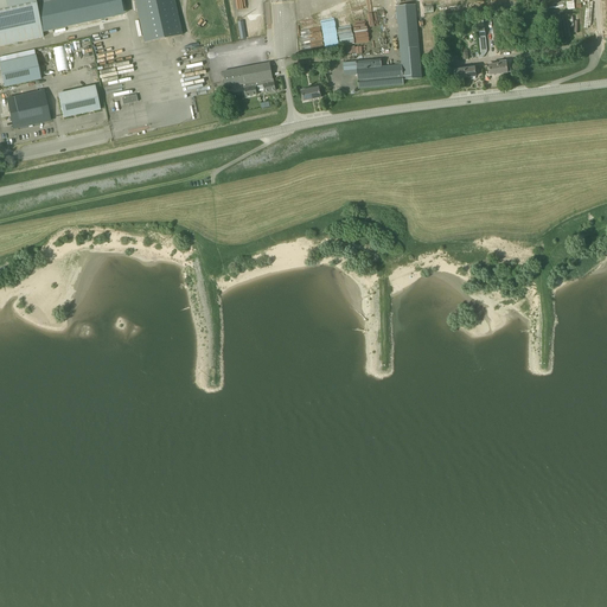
[(121,8),(119,0),(0,0),(0,44),(123,18),(121,8)]
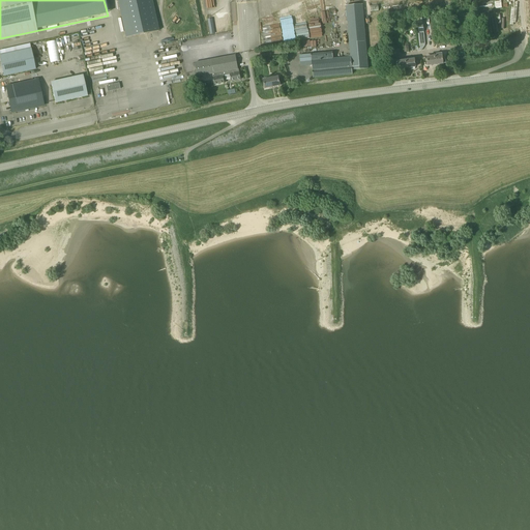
[(117,0),(125,37),(158,30),(152,0),(117,0)]
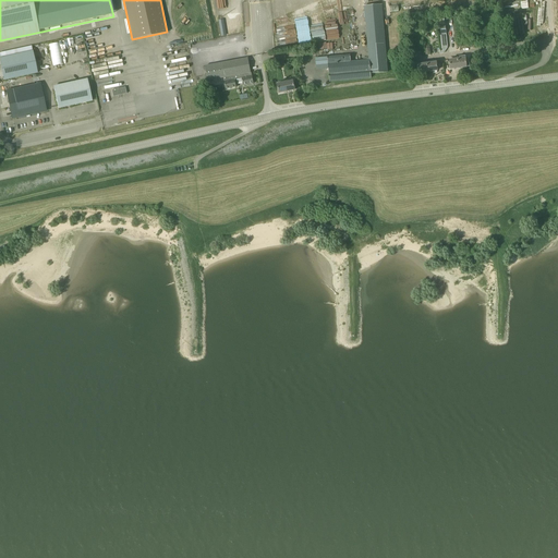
[(388,72),(385,39),(383,4),(364,5),(368,57),(366,57),(367,60),(351,62),(350,55),(328,57),(316,58),(316,70),(329,69),(330,82),(371,79),(371,73),(388,72)]
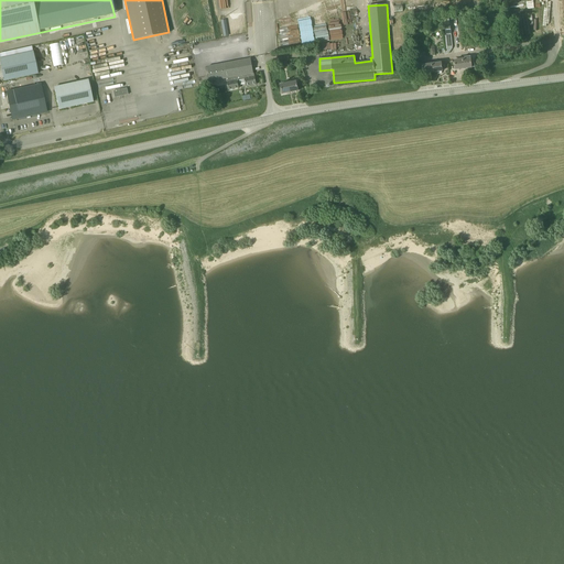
[(50,44),(54,66),(65,64),(61,42),(50,44)]
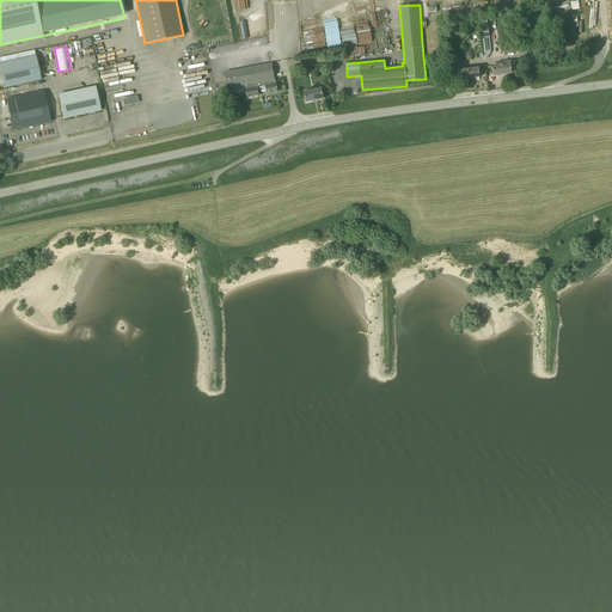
[(20,72),(38,67),(36,55),(18,60),(20,72)]
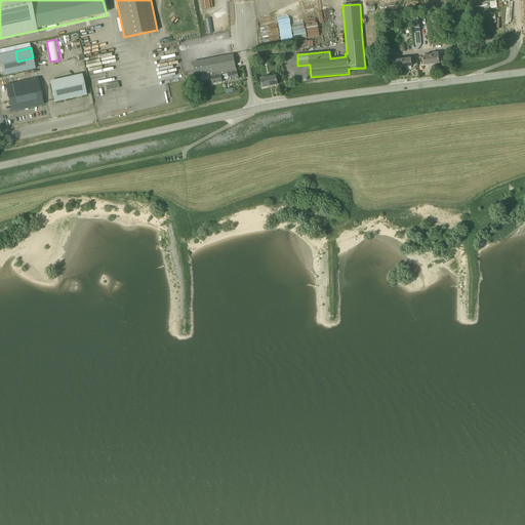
[(19,72),(17,62),(15,51),(0,53),(0,56),(4,75),(19,72)]
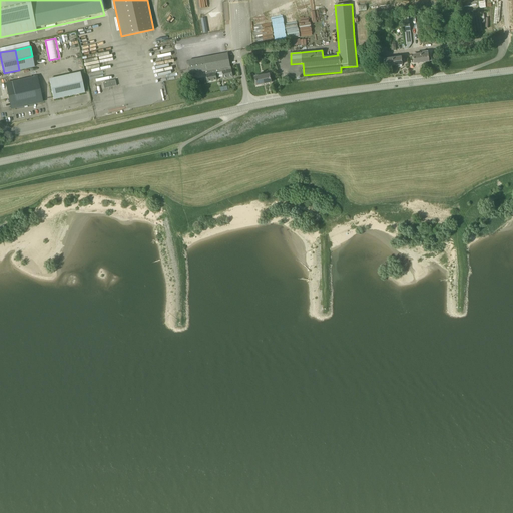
[(421,54),(422,62),(429,61),(428,52),(420,53),(421,54)]
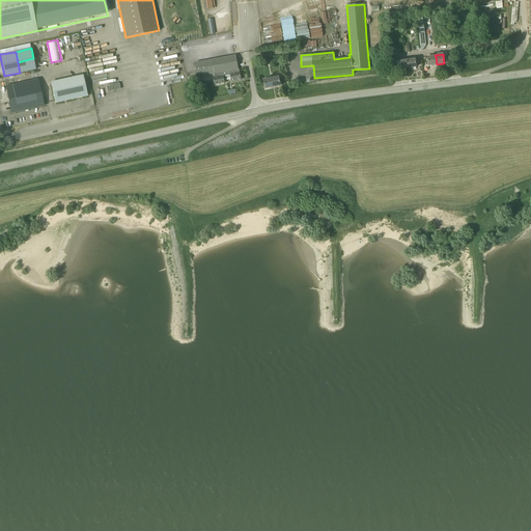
[(228,71),(239,68),(235,55),(196,63),(198,77),(213,74),(225,72),(225,76),(228,75),(228,71)]
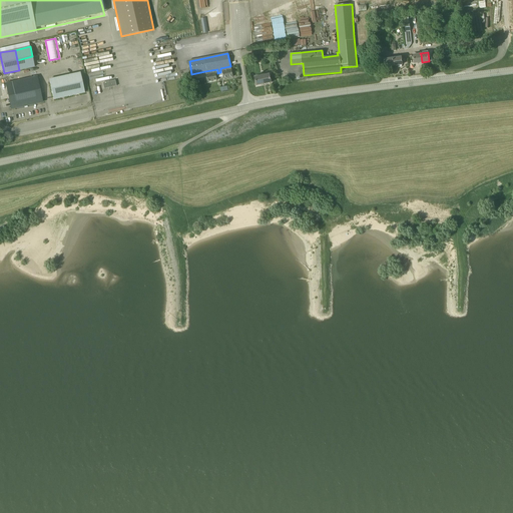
[(414,63),(422,62),(421,54),(413,55),(414,63)]
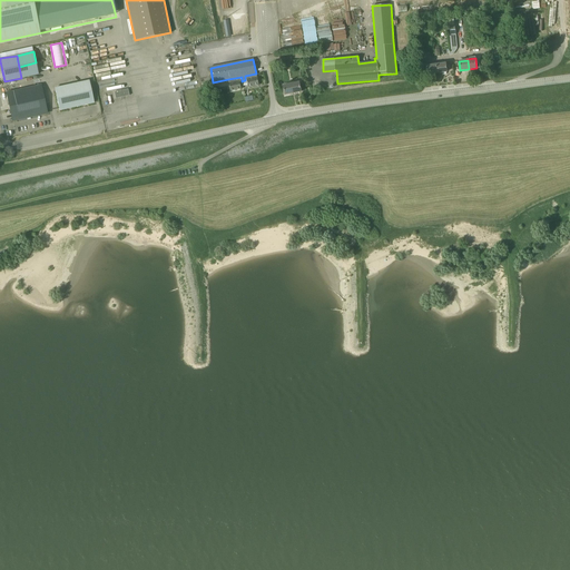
[(19,67),(21,78),(38,74),(36,62),(19,67)]
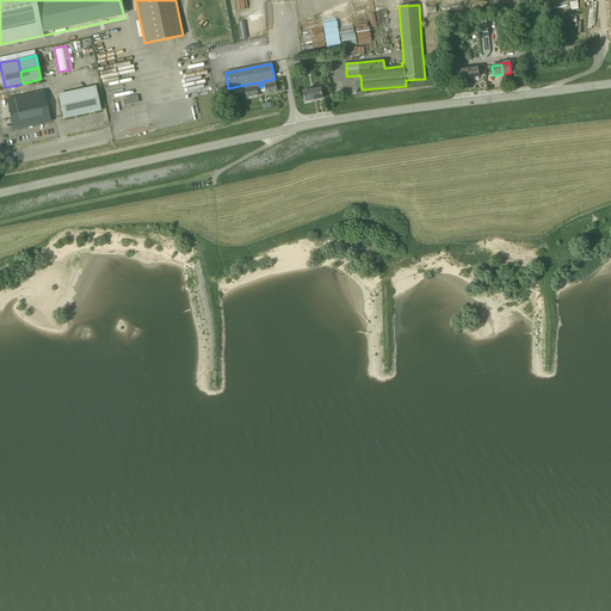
[(468,69),(468,78),(479,76),(479,68),(468,69)]
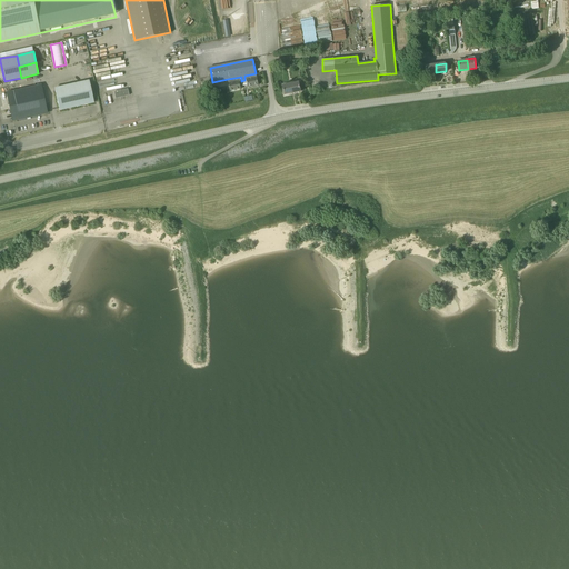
[(436,72),(436,65),(426,66),(426,65),(419,65),(419,70),(426,69),(427,73),(436,72)]
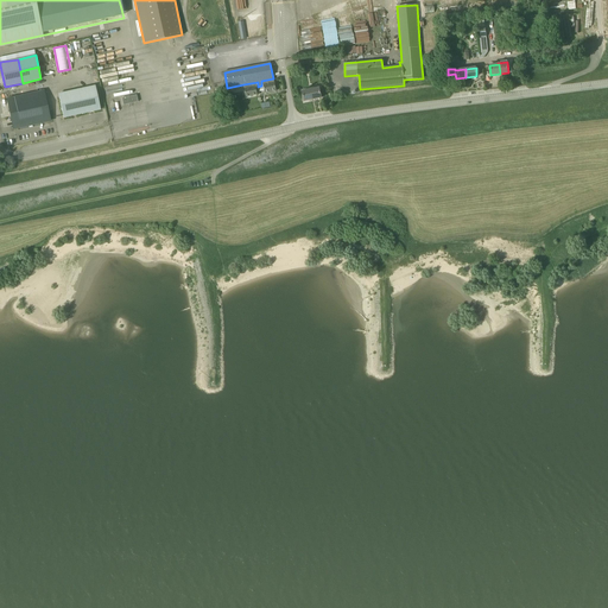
[(261,81),(261,86),(264,86),(265,93),(277,92),(274,83),(274,78),(273,78),(261,81)]
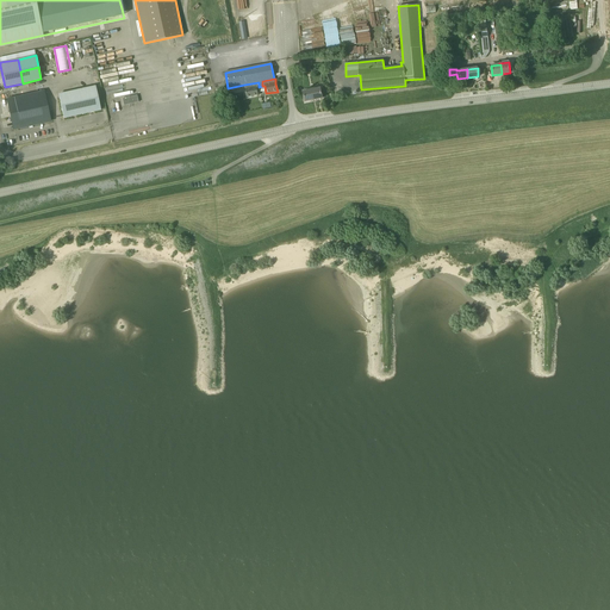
[(256,87),(259,87),(259,82),(244,85),(247,98),(257,95),(256,87)]
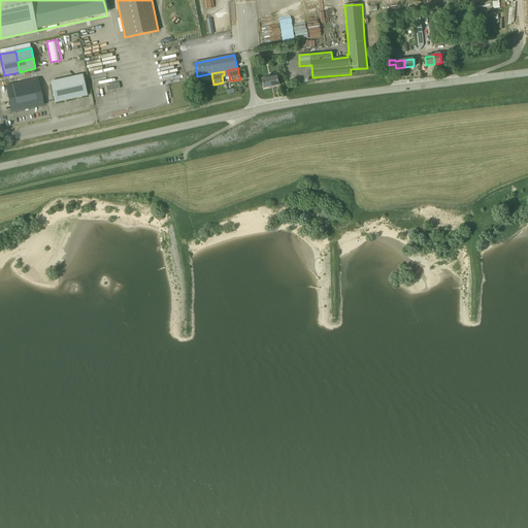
[(69,89),(71,99),(76,98),(77,97),(78,97),(87,95),(84,84),(84,80),(83,77),(83,75),(74,76),(76,87),(69,89)]
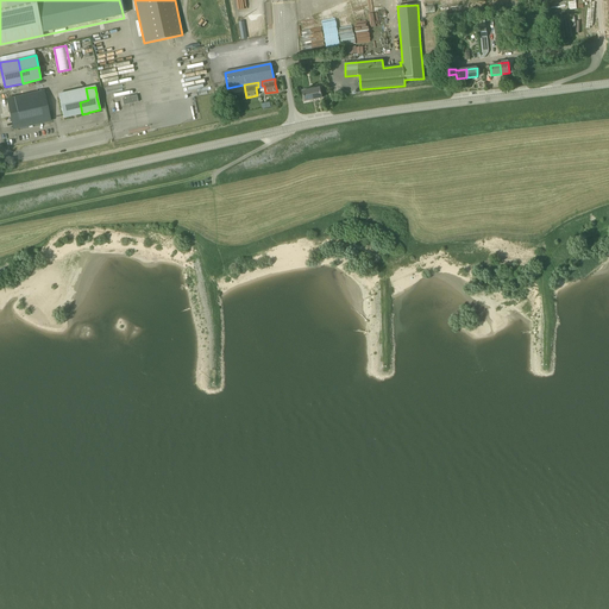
[(76,115),(82,114),(80,102),(88,100),(86,88),(58,94),(63,115),(63,118),(74,115),(75,115),(76,115)]
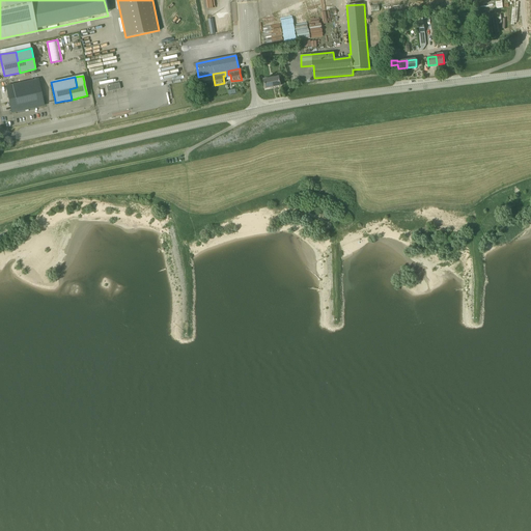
[(272,78),(273,87),(281,86),(279,77),(272,78)]
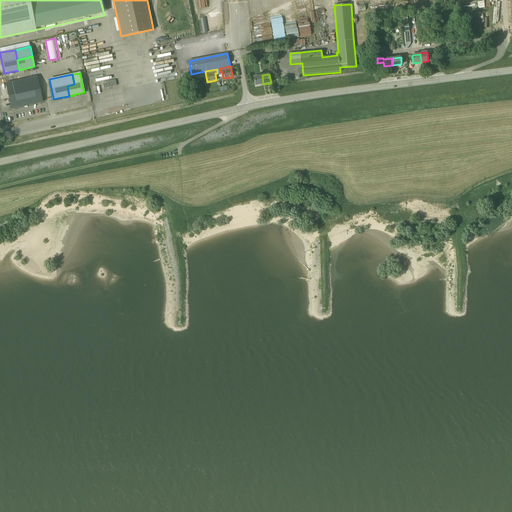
[(256,86),(263,84),(262,75),(254,77),(256,86)]
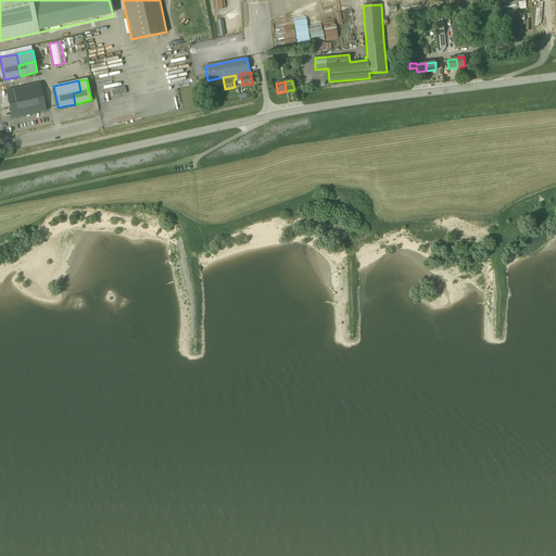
[(27,104),(29,114),(36,113),(37,112),(46,111),(46,109),(45,106),(40,84),(23,87),(27,104)]
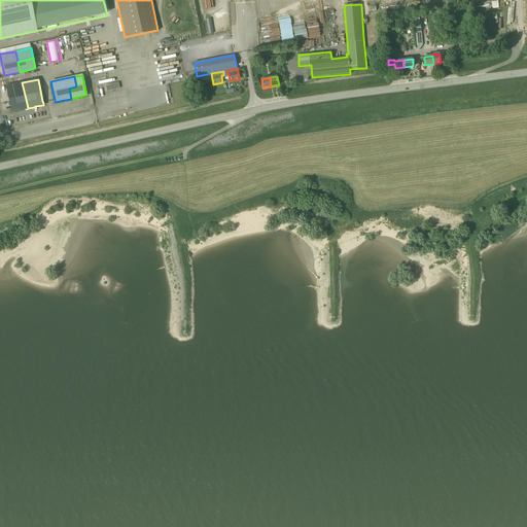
[(9,102),(26,99),(22,82),(6,86),(9,102)]
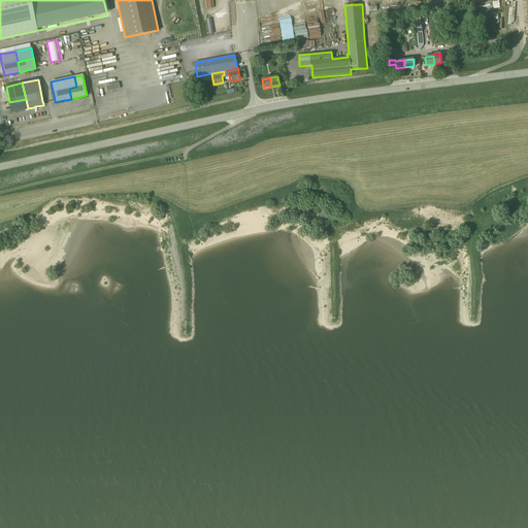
[(119,83),(105,86),(107,92),(120,89),(119,83)]
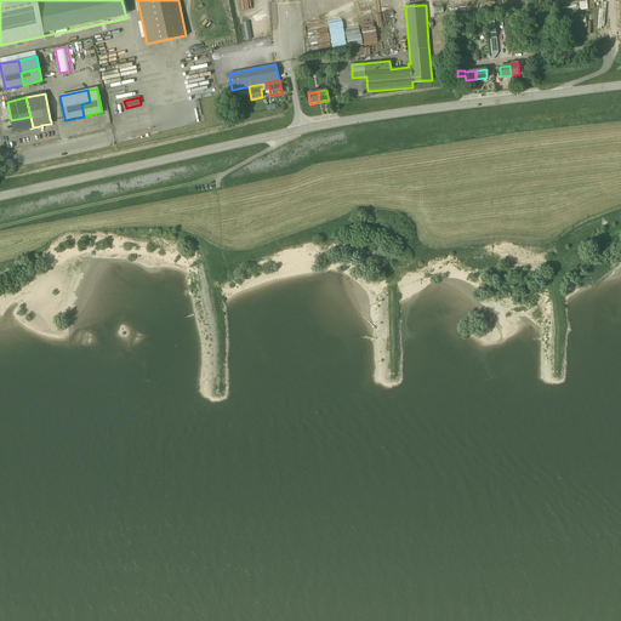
[(32,127),(33,127),(30,117),(11,120),(13,131),(32,127)]
